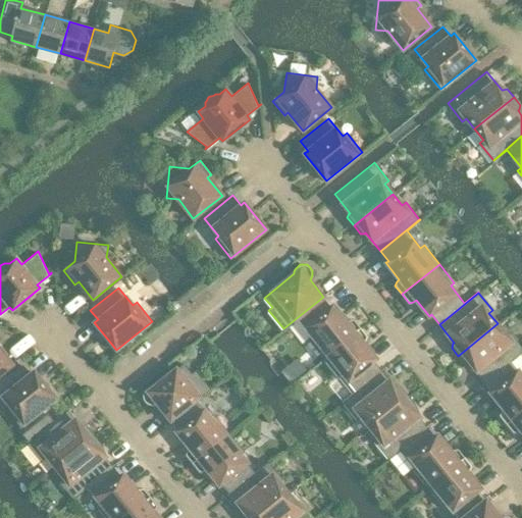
[(308,339),(323,357),(361,327),(354,318),(349,319),(347,321),(333,305),(331,307),(323,297),(283,328),(283,329),(298,318),(312,335),(308,339)]
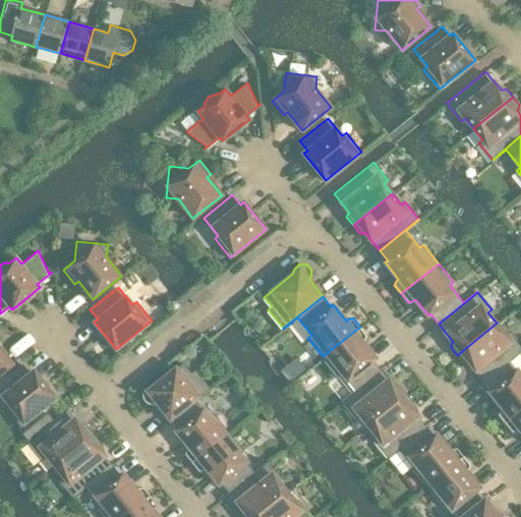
[(468,361),(483,380),(520,349),(520,346),(509,331),(505,334),(497,323),(457,355),(463,363),(468,362),(468,361)]
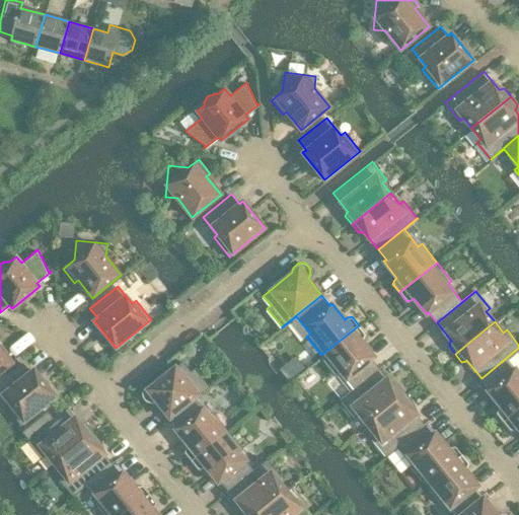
[(340,399),(341,399),(380,368),(372,358),(374,357),(361,340),(364,338),(365,334),(359,325),(321,355),(336,374),(340,371),(354,388),(340,399)]
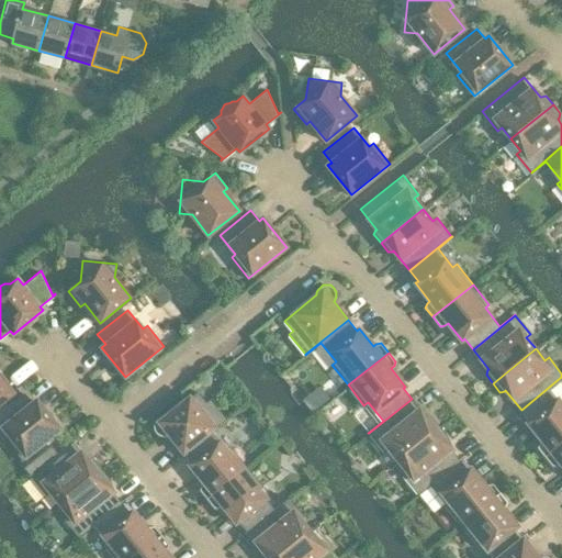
[(0,402),(13,392),(0,377),(0,370),(1,369),(0,368),(0,402)]
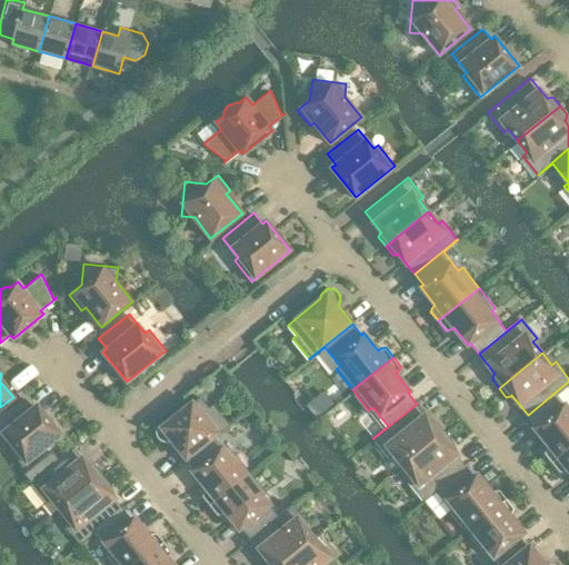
[(543,453),(551,462),(568,447),(568,408),(557,393),(568,383),(568,382),(528,415),(536,426),(533,427),(548,446),(546,448),(543,453)]
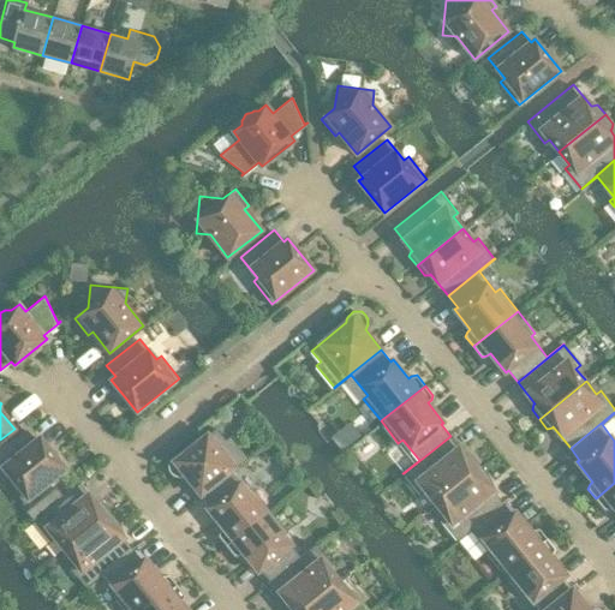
[(184,474),(201,495),(248,456),(230,435),(226,438),(216,428),(181,455),(179,455),(178,455),(175,455),(173,456),(172,458),(171,459),(169,460),(168,461),(168,464),(167,465),(167,467),(168,468),(168,470),(169,472),(171,473),(172,474),(173,476),(175,476),(177,477),(179,477),(180,476),(183,476),(184,474)]
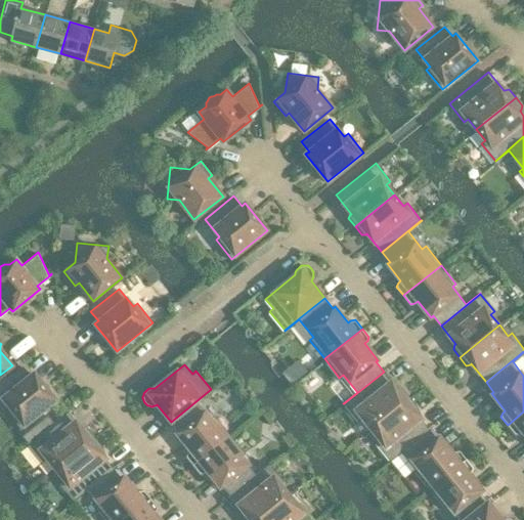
[(34,373),(31,375),(23,365),(0,384),(0,395),(9,406),(5,409),(20,429),(56,399),(34,373)]
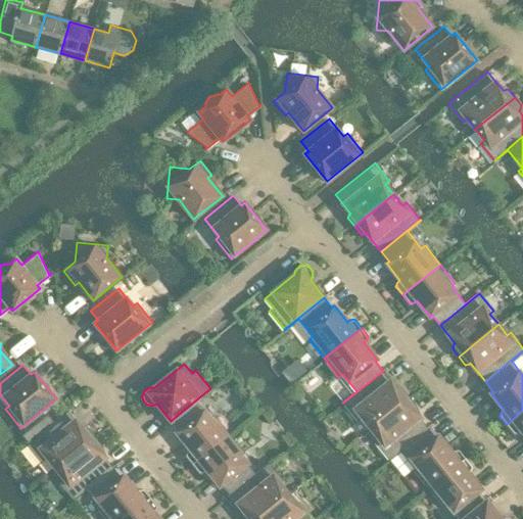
[(361,417),(370,428),(410,395),(402,388),(398,388),(397,389),(383,371),(343,403),(358,420),(361,417)]
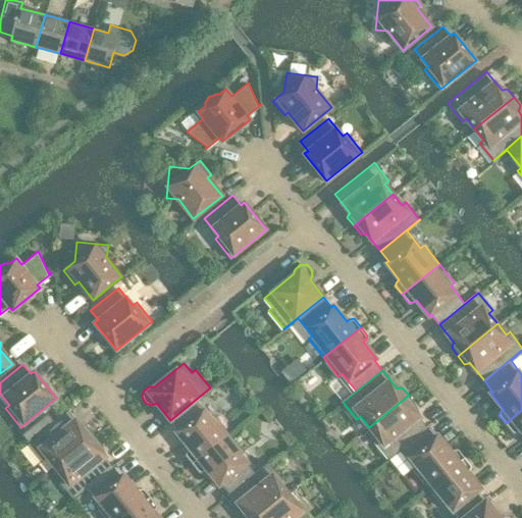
[(185,455),(192,463),(229,432),(214,414),(210,417),(197,400),(210,389),(210,387),(170,420),(177,429),(175,431),(189,448),(187,450),(185,455)]
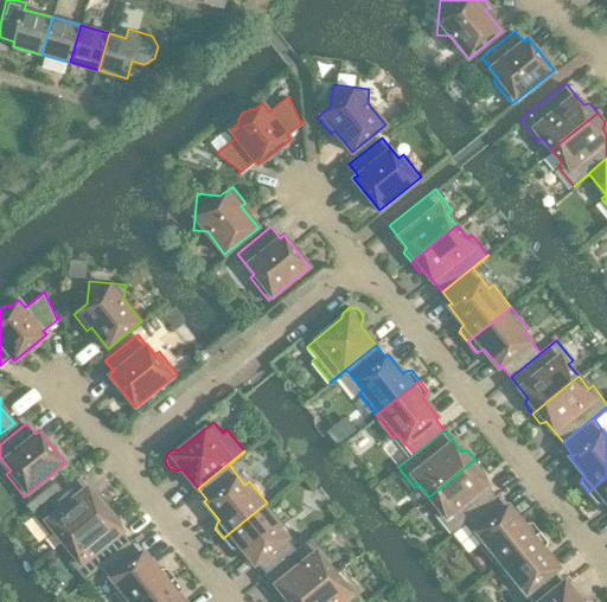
[(435,512),(451,532),(497,495),(480,474),(483,468),(475,459),(429,497),(439,508),(435,512)]
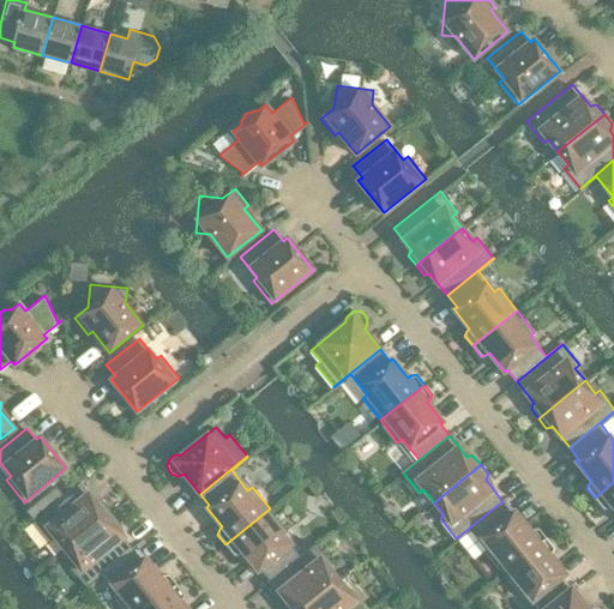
[(54,536),(65,548),(110,511),(103,501),(97,502),(97,504),(79,481),(64,494),(32,518),(49,540),(54,536)]
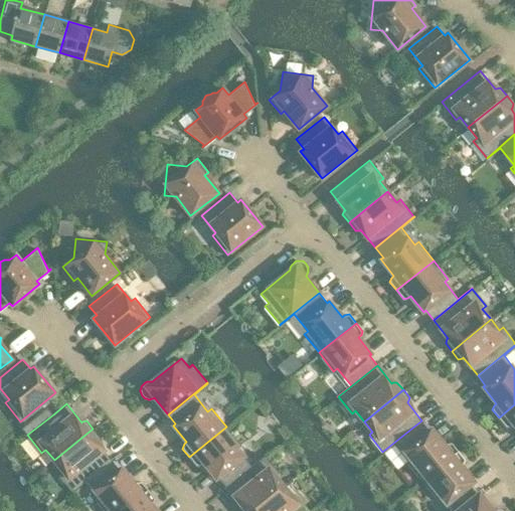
[(514,404),(499,417),(506,427),(510,426),(513,423),(514,426),(514,404)]
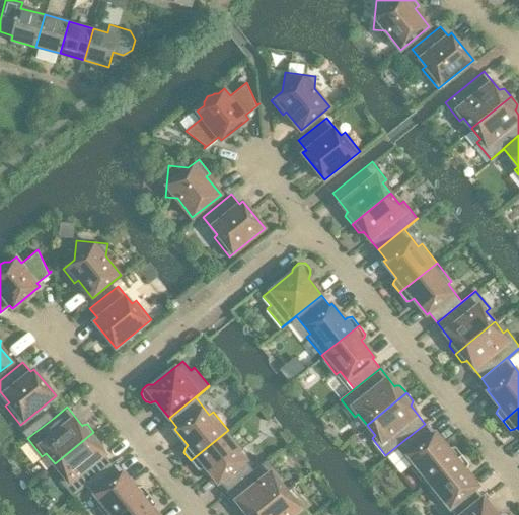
[(21,431),(27,438),(54,418),(48,411),(21,431)]
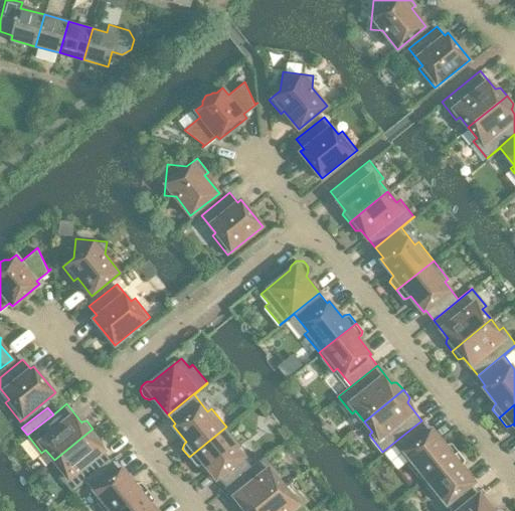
[(406,462),(421,481),(459,451),(452,442),(448,443),(445,445),(432,429),(430,431),(421,420),(382,452),(383,453),(396,442),(410,459),(406,462)]
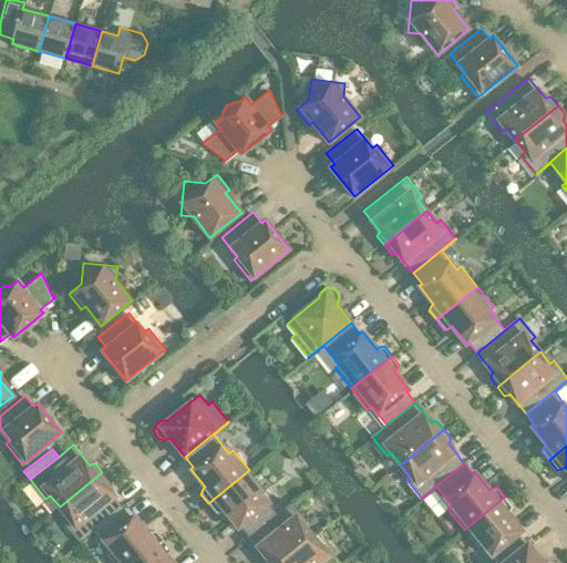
[(240,525),(249,536),(292,501),(291,501),(277,513),(261,494),(266,491),(249,470),(208,503),(216,512),(220,512),(224,510),(238,528),(240,525)]
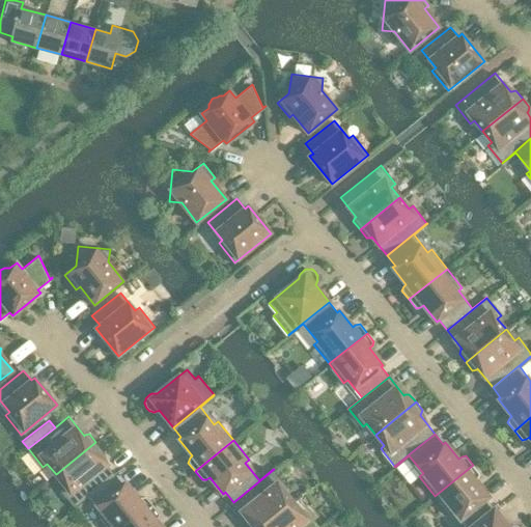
[(60,489),(75,506),(115,474),(100,455),(101,454),(103,450),(95,442),(56,474),(64,486),(60,489)]
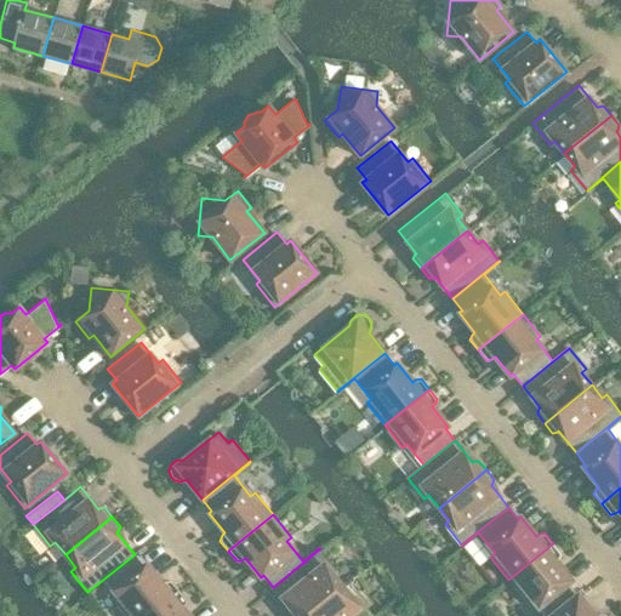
[(551,615),(579,594),(569,583),(571,581),(556,562),(559,558),(562,553),(553,543),(508,580),(527,602),(530,598),(545,615),(551,615)]
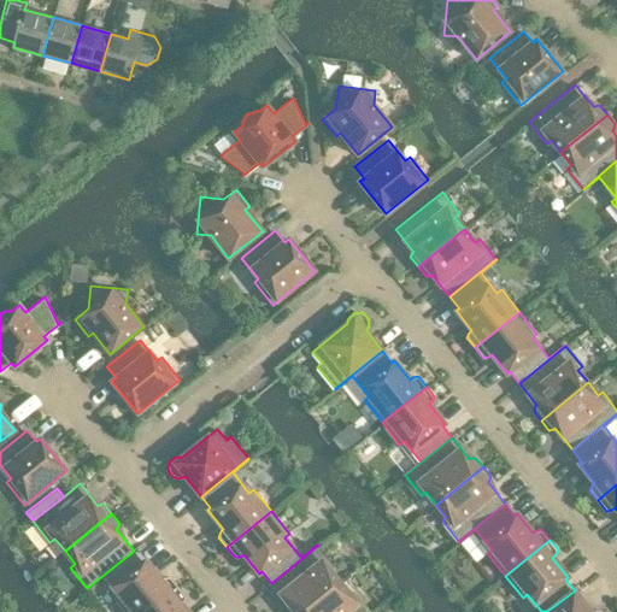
[(286,610),(287,611),(301,611),(340,582),(330,569),(334,565),(318,545),(271,583),(288,604),(287,605),(286,610)]
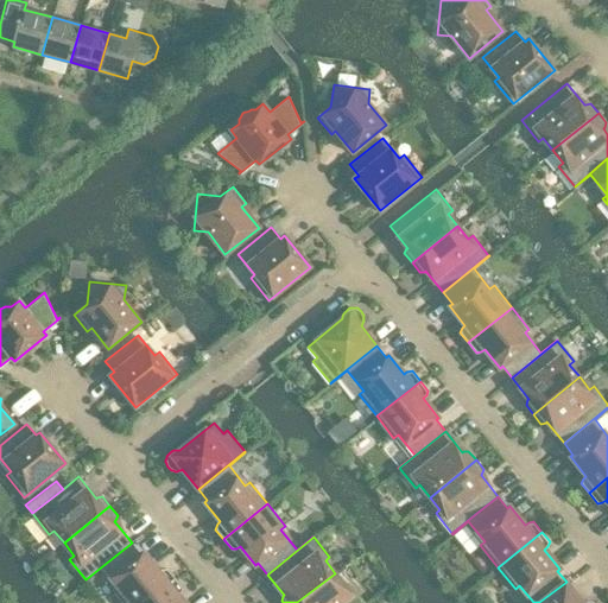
[(114,591),(124,602),(143,602),(175,577),(168,567),(162,569),(159,571),(144,552),(140,553),(132,543),(86,579),(87,581),(102,567),(119,588),(114,591)]
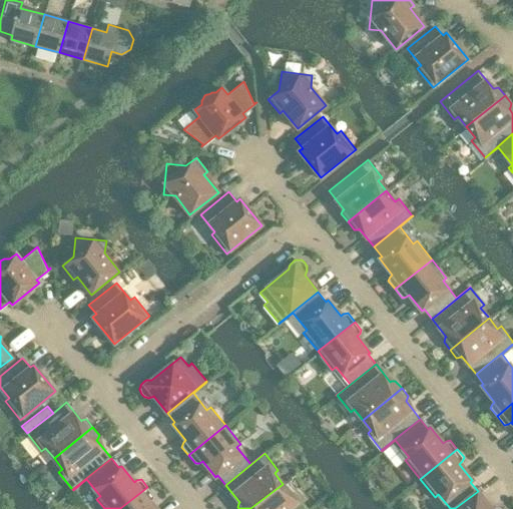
[(308,508),(309,508),(295,491),(291,494),(283,484),(250,508),(308,508)]
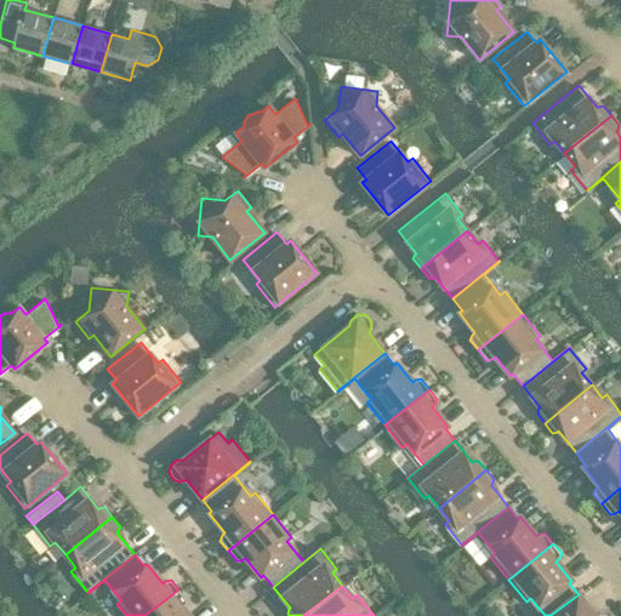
[(188,615),(182,608),(186,605),(187,600),(178,589),(146,615),(188,615)]
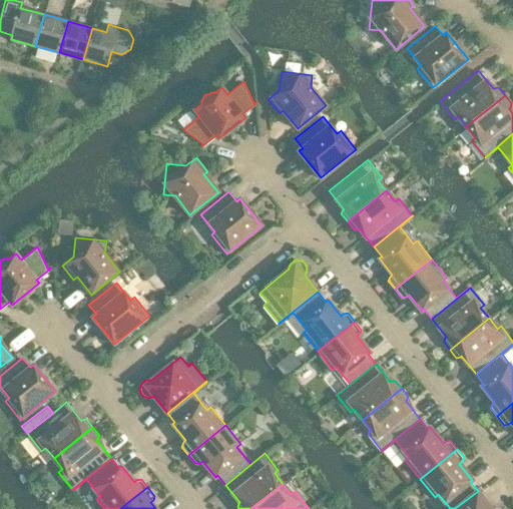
[(478,491),(455,508),(502,508),(501,507),(498,506),(496,506),(494,507),(492,507),(491,508),(478,491)]
